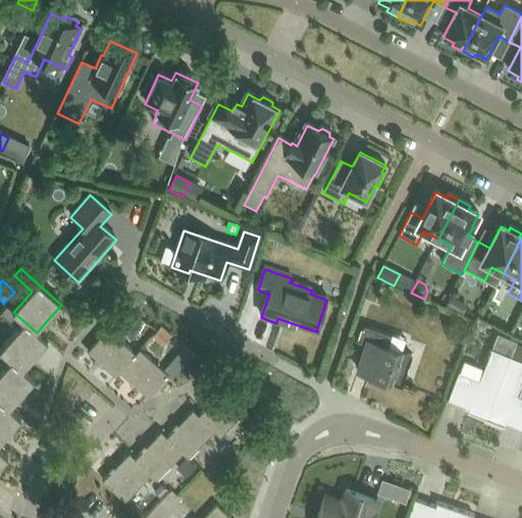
[(371,285),(366,299),(374,302),(379,288),(371,285)]
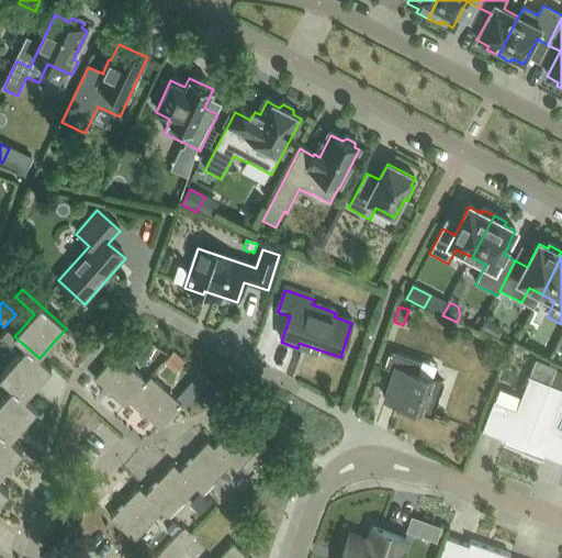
[(485,321),(480,331),(489,335),(494,325),(485,321)]
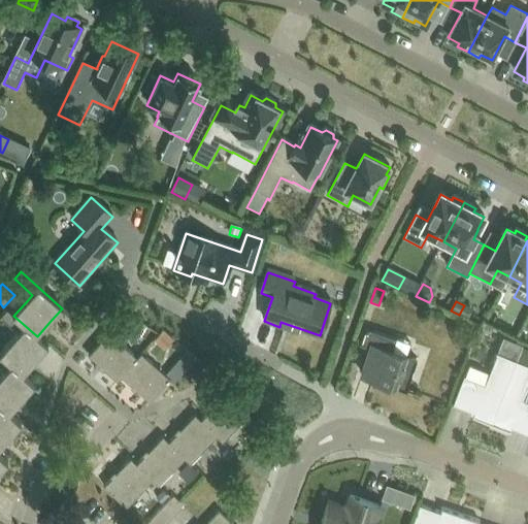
[(7,310),(1,318),(19,334),(12,340),(0,355),(23,375),(36,361),(48,347),(37,336),(13,316),(7,310)]
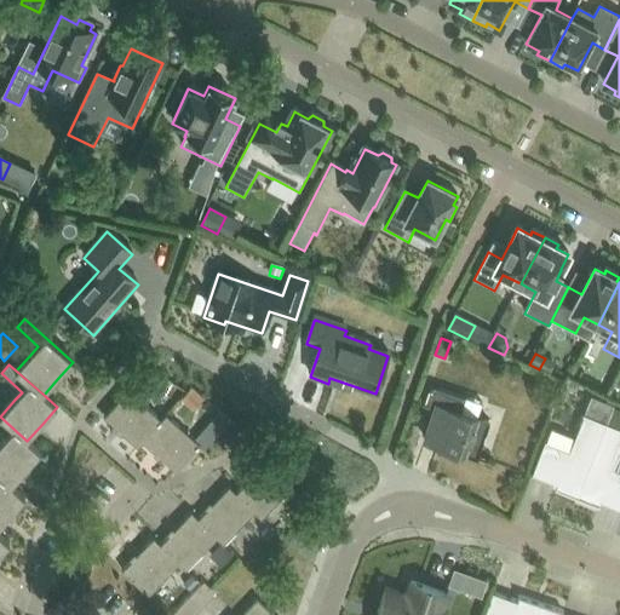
[(153,391),(160,378),(148,371),(139,384),(153,391)]
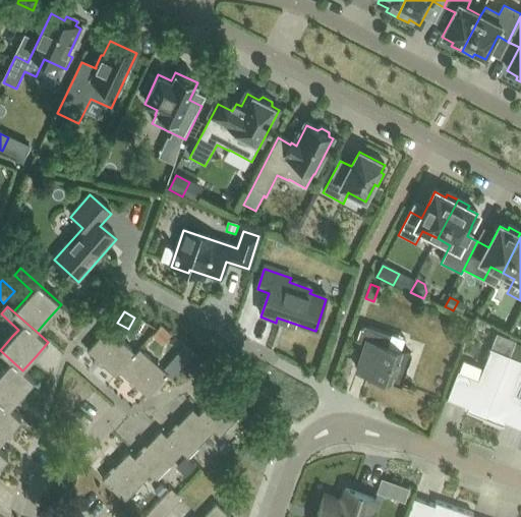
[(474,324),(471,332),(478,335),(481,327),(474,324)]
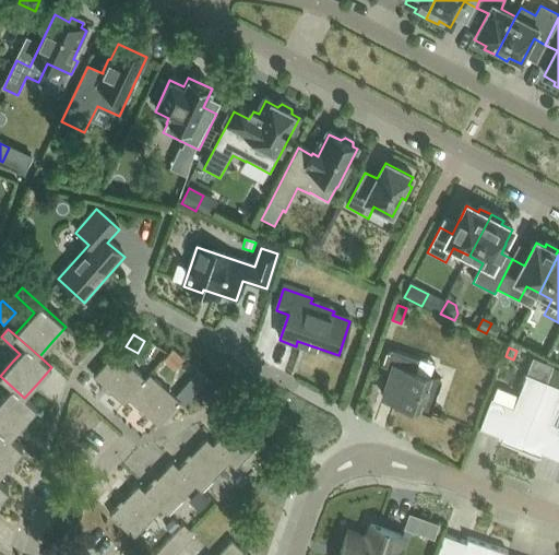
[(430,416),(438,394),(442,382),(417,374),(421,362),(389,350),(382,366),(393,370),(383,399),(430,416)]
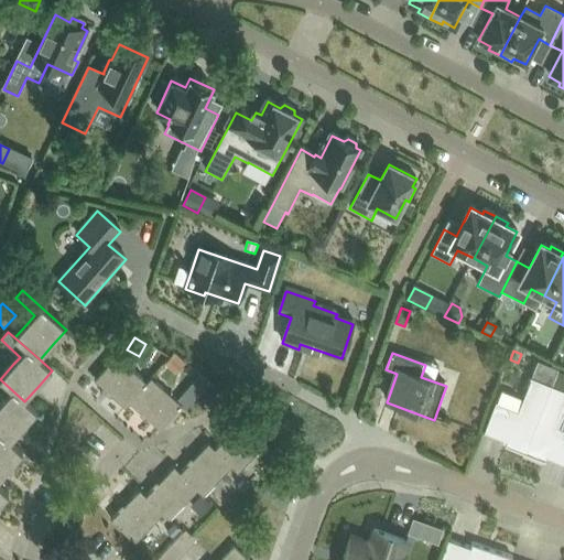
[(171,357),(164,365),(176,376),(185,365),(180,359),(174,354),(172,355),(171,357)]
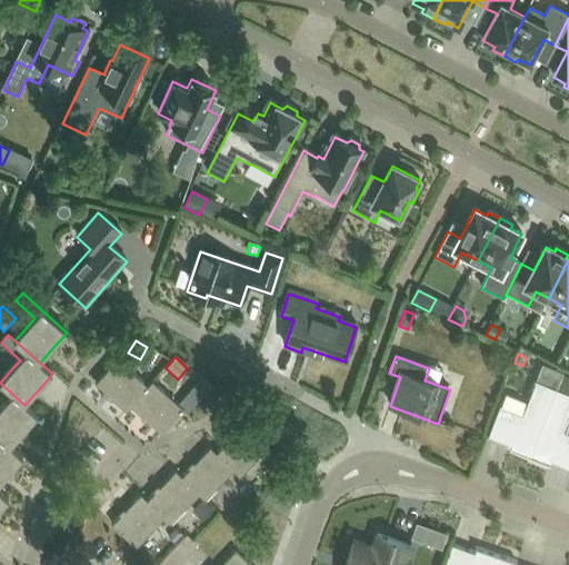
[(127,413),(131,408),(149,388),(148,388),(118,360),(96,386),(127,413)]
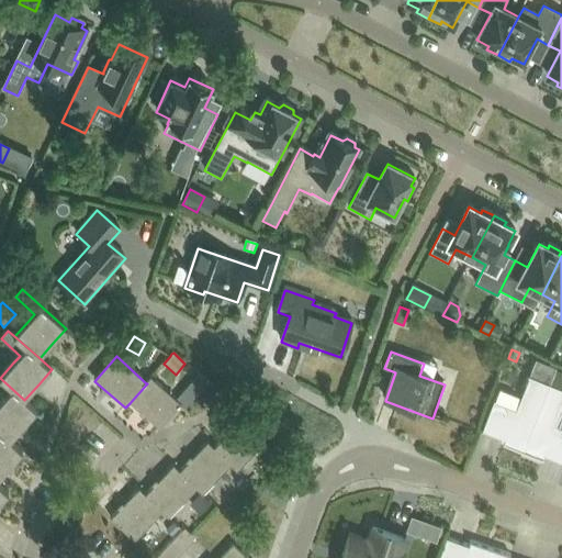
[(494,403),(482,433),(505,442),(503,445),(523,454),(550,386),(555,372),(557,369),(536,361),(516,412),(494,403)]
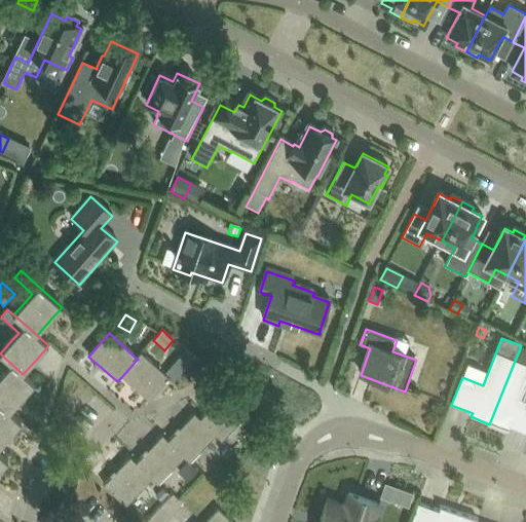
[(515,361),(489,424),(509,432),(510,427),(525,434),(525,389),(525,386),(525,350),(520,348),(515,361)]
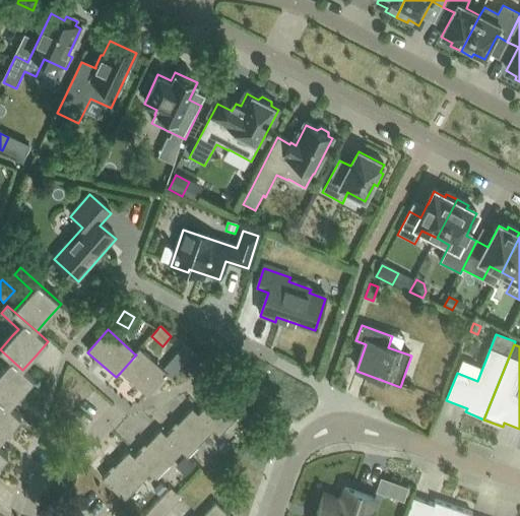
[(184,347),(177,356),(186,364),(191,357),(193,355),(192,355),(189,351),(184,347)]
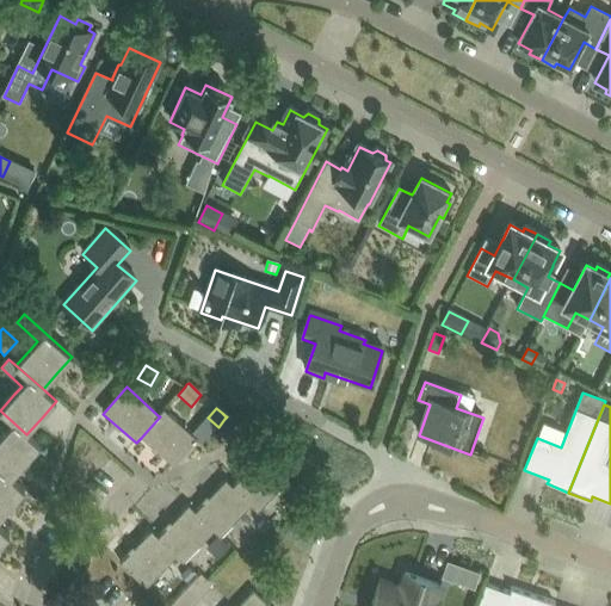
[(0,410),(0,426),(6,432),(0,437),(0,469),(11,478),(26,463),(41,446),(26,434),(0,410)]
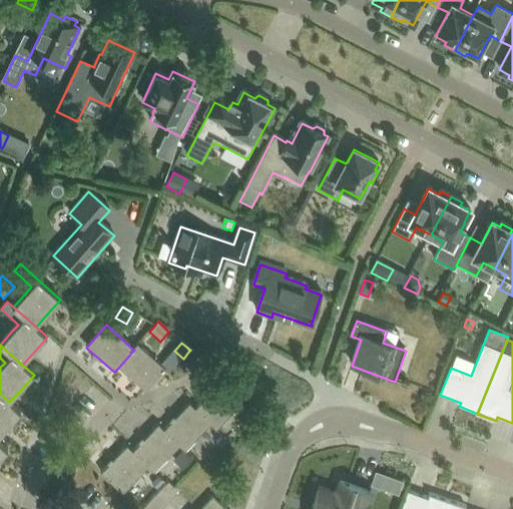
[(134,350),(118,368),(146,392),(166,370),(137,345),(133,350),(134,350)]
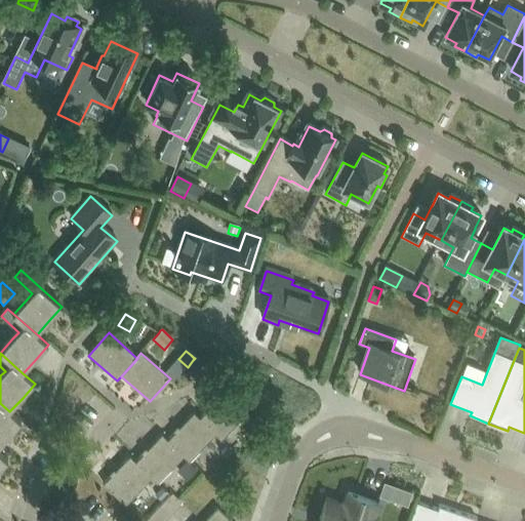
[(195,365),(188,373),(195,381),(202,372),(195,365)]
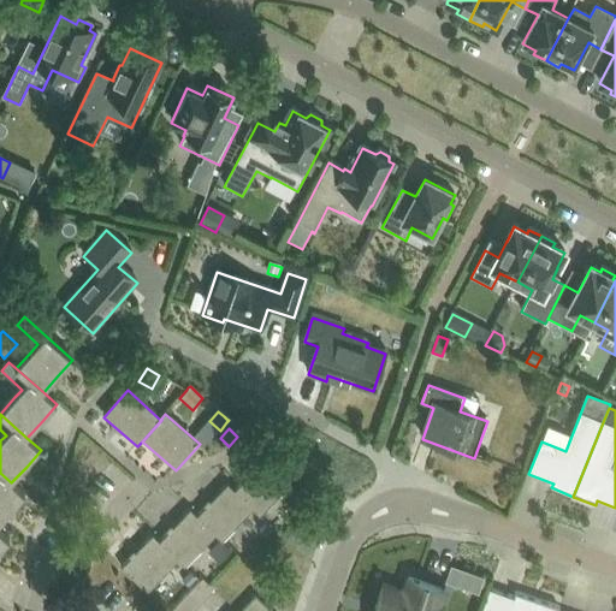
[(234,493),(253,511),(260,518),(291,485),(266,461),(235,492),(234,493)]
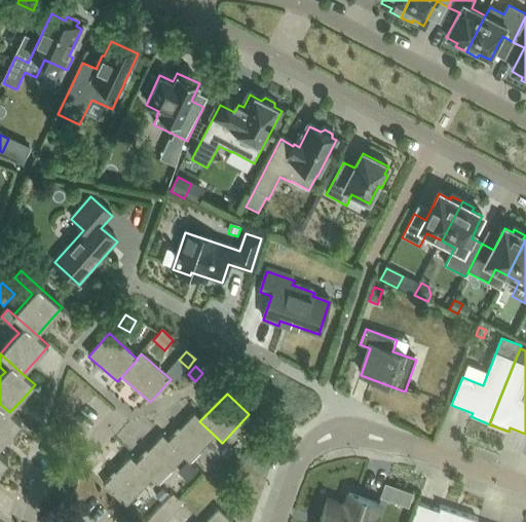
[(0,447),(9,437),(22,422),(9,412),(0,404),(0,447)]
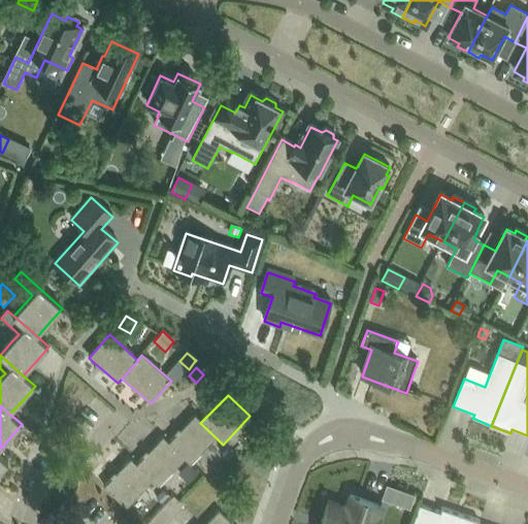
[(200,423),(201,422),(196,416),(169,444),(168,445),(185,460),(191,465),(217,438),(200,423)]
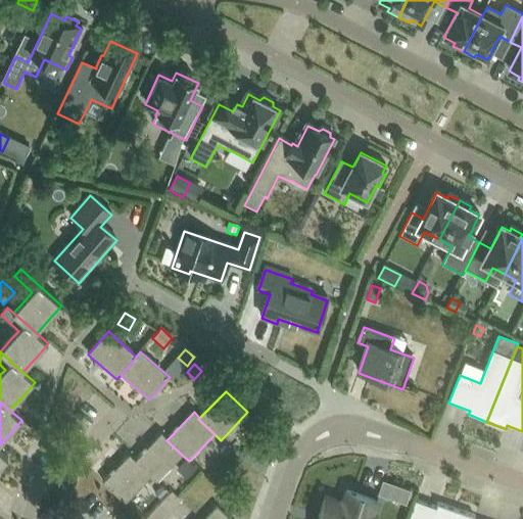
[(157,483),(183,456),(167,440),(168,439),(161,434),(136,461),(135,462),(151,477),(157,483)]
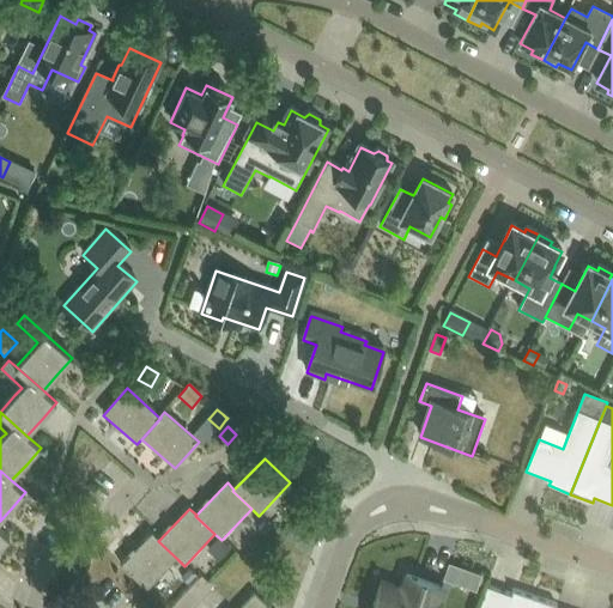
[(265,524),(259,530),(265,535),(271,529),(265,524)]
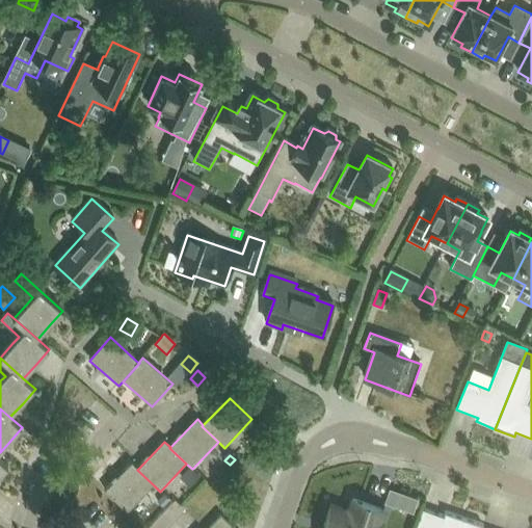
[(127,512),(154,485),(137,470),(138,469),(132,464),(105,492),(127,512)]
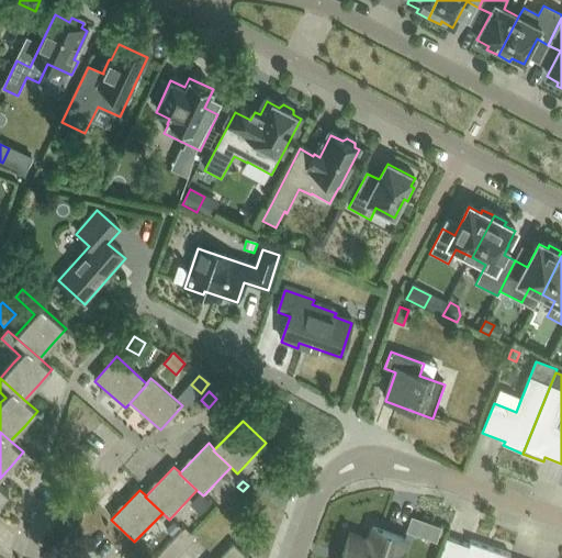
[(201,497),(191,506),(200,515),(210,505),(201,497)]
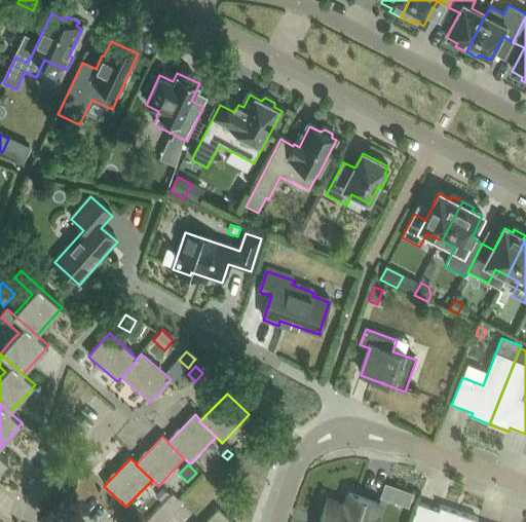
[(385,486),(380,499),(395,505),(400,490),(385,486)]
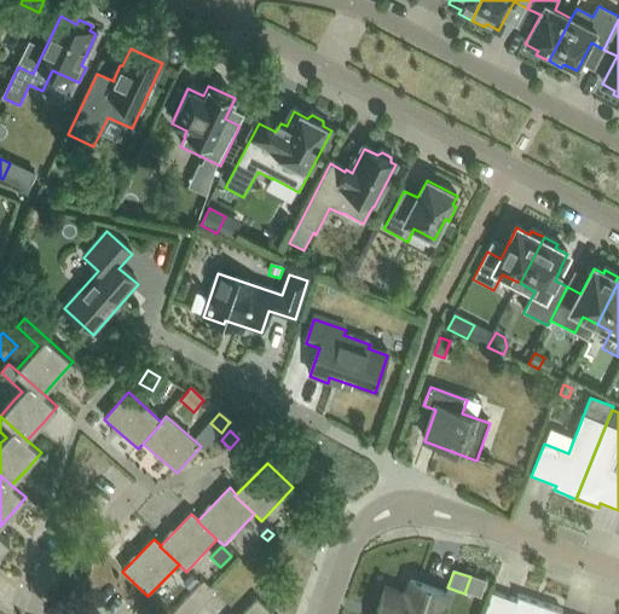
[(191,578),(184,585),(190,591),(197,584),(191,578)]
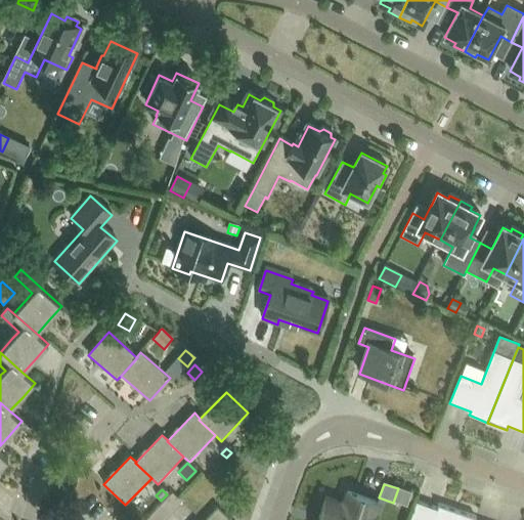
[(373,519),(378,505),(348,494),(344,507),(326,501),(319,519),(373,519)]
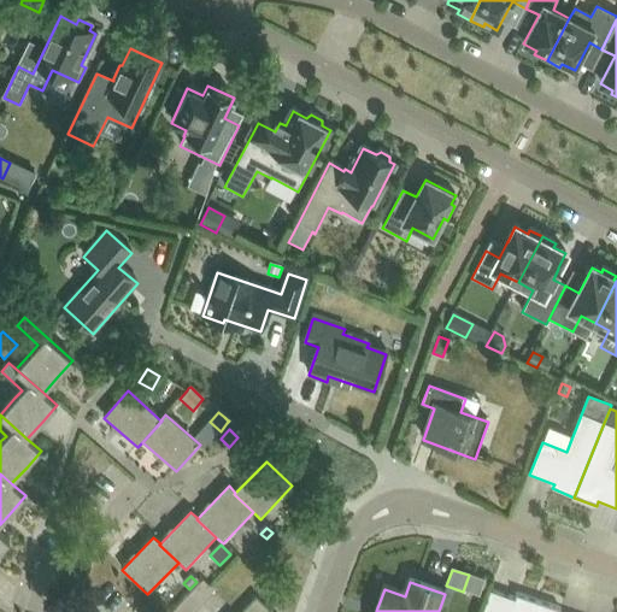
[(536,611),(539,604),(516,596),(515,601),(489,593),(482,611),(536,611)]
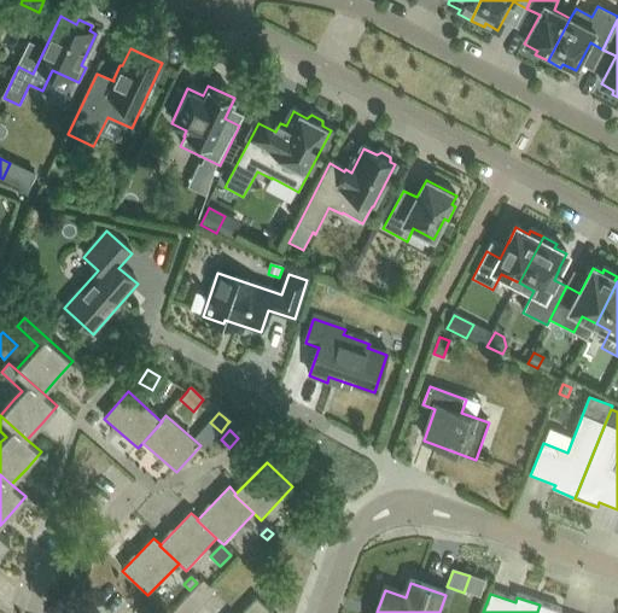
[(277,612),(264,602),(255,612),(277,612)]
